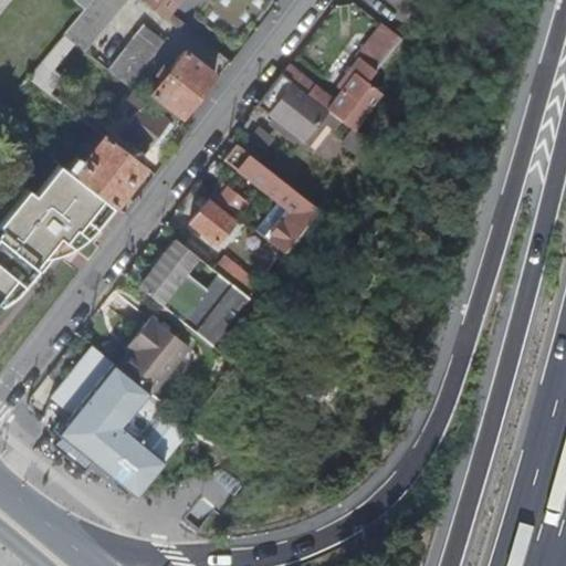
[(129,0),(94,0),(86,10),(65,35),(87,53),(129,0)]
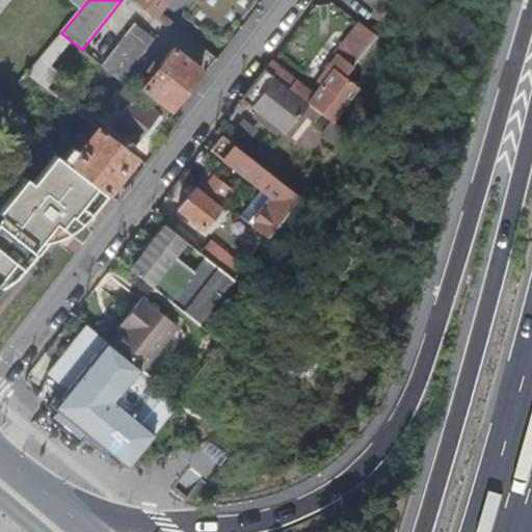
[(88,0),(69,0),(81,9),(88,0)]
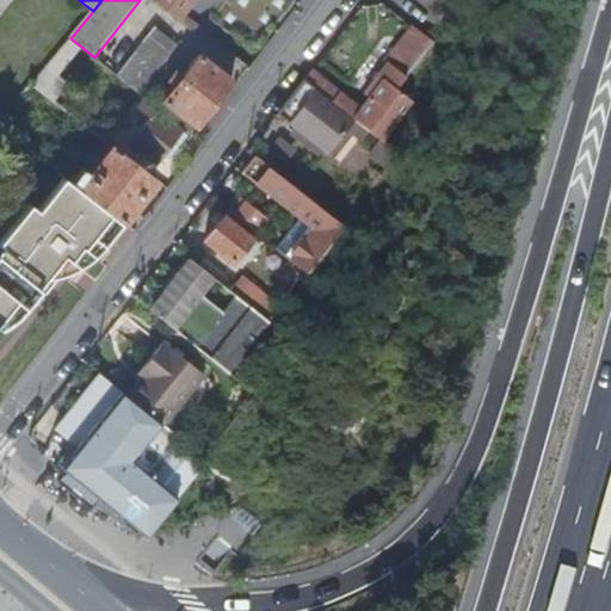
[(154,0),(179,20),(195,0),(154,0)]
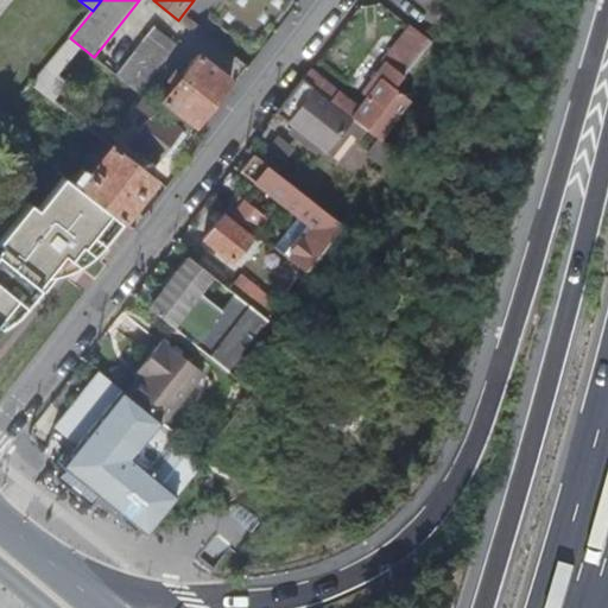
[(211,20),(259,57),(303,0),(194,0),(178,20),(190,31),(201,33),(211,20)]
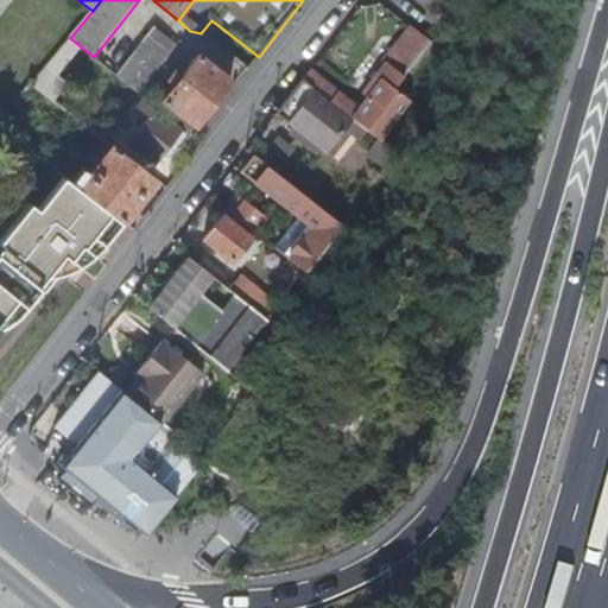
[(156,29),(118,76),(139,93),(177,46),(156,29)]
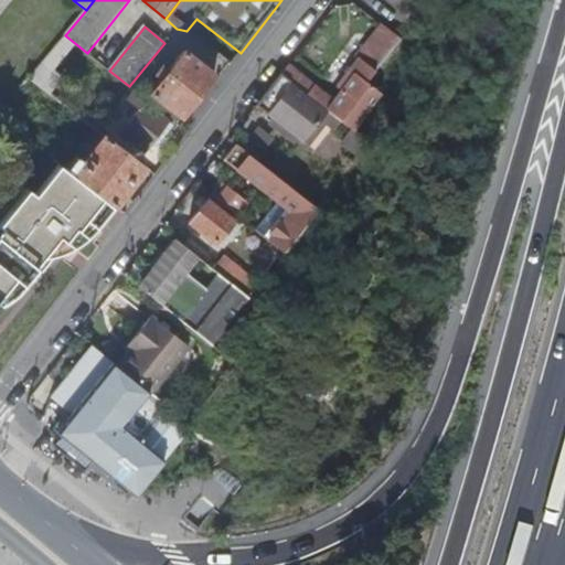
[(374,46),(390,57),(395,50),(376,34),(356,60),(359,62),(361,60),(362,62),(374,46)]
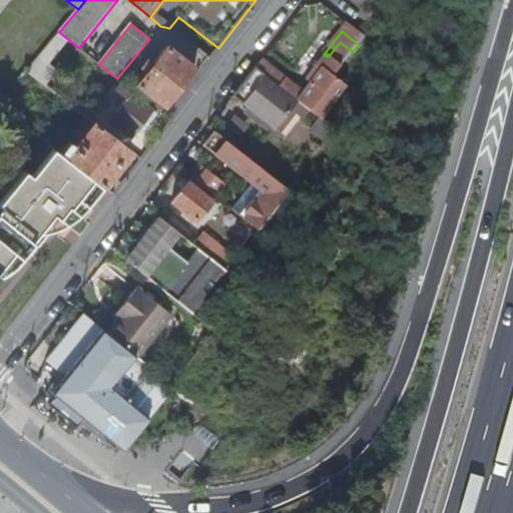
[(255,69),(298,102),(316,116),(322,120),(347,88),(334,77),(354,52),(340,42),(329,56),(328,54),(326,56),(306,82),(311,85),(303,95),(261,63),(255,69)]
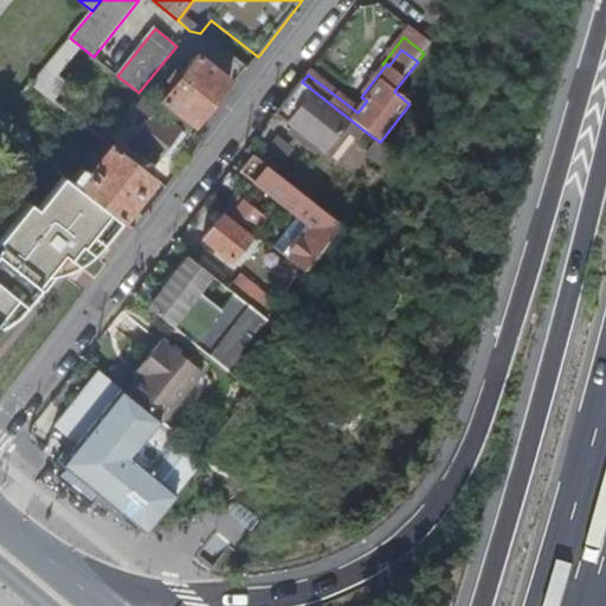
[(175,88),(163,103),(194,127),(230,82),(199,57),(184,78),(178,73),(169,83),(175,88)]
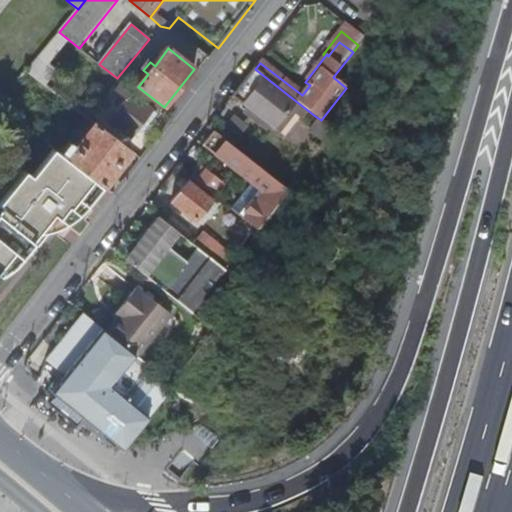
[(27,71),(40,82),(46,86),(59,71),(40,56),(27,71)]
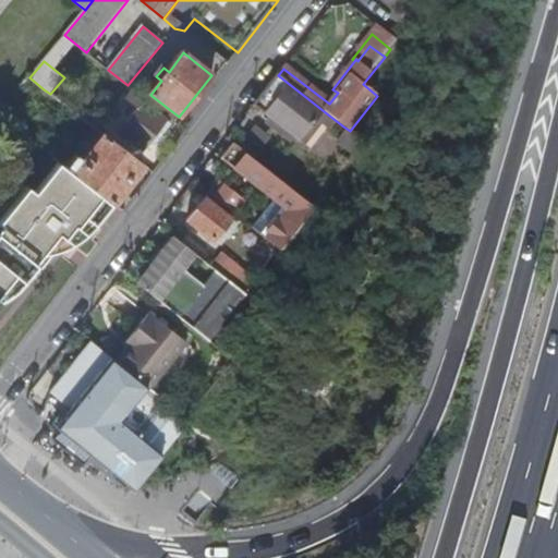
[(324,111),(278,75),(255,106),(300,141),(306,132),(311,136),(315,130),(311,126),(324,111)]
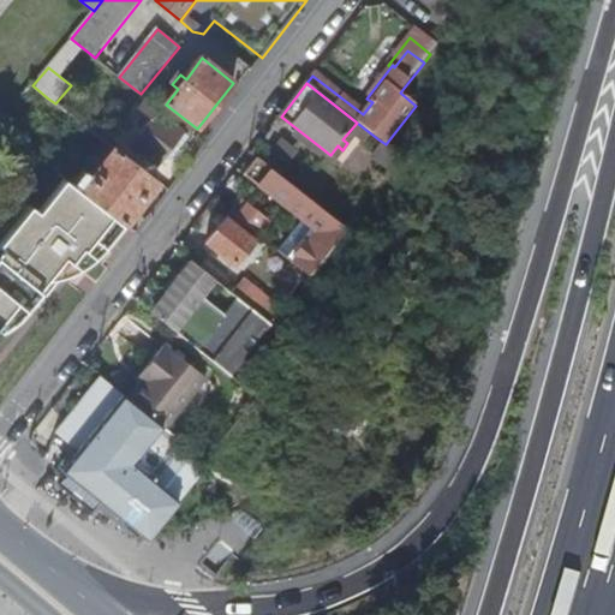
[(48,99),(33,85),(21,101),(36,114),(48,99)]
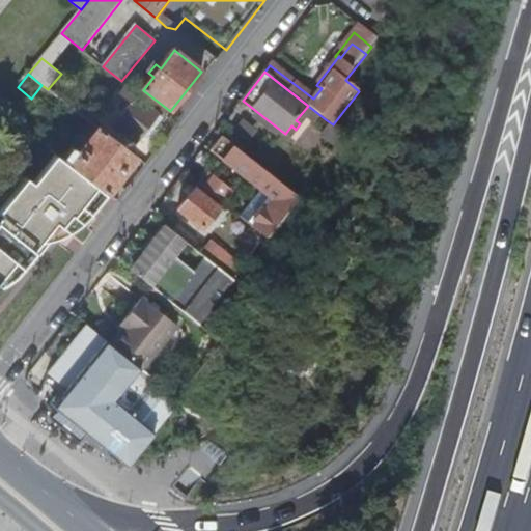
[(136,98),(139,94),(128,85),(120,94),(132,104),(113,126),(136,144),(139,141),(159,116),(136,98)]
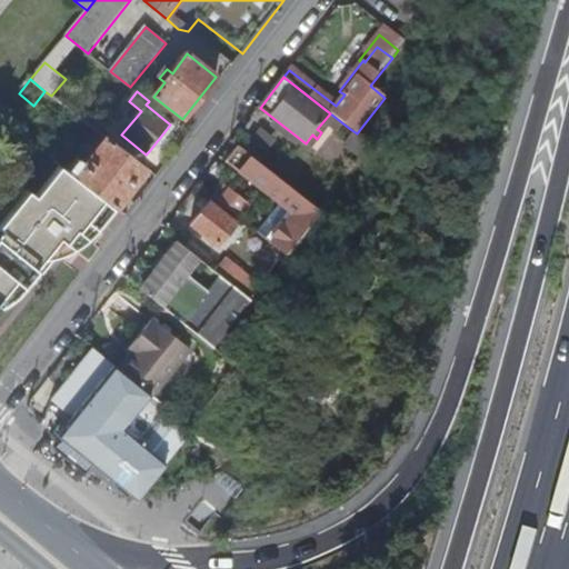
[(88,101),(77,116),(102,136),(113,122),(88,101)]
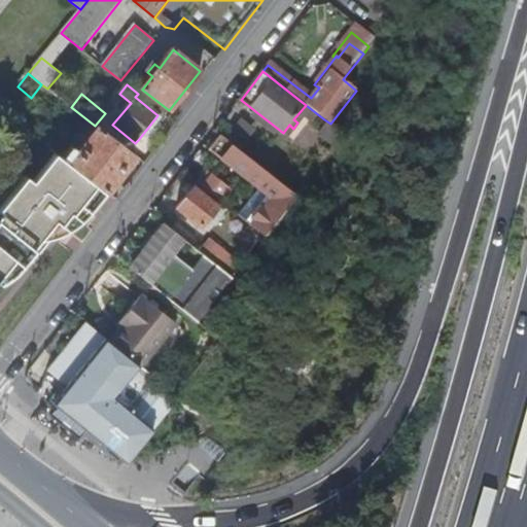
[(161,118),(157,115),(138,140),(141,143),(161,118)]
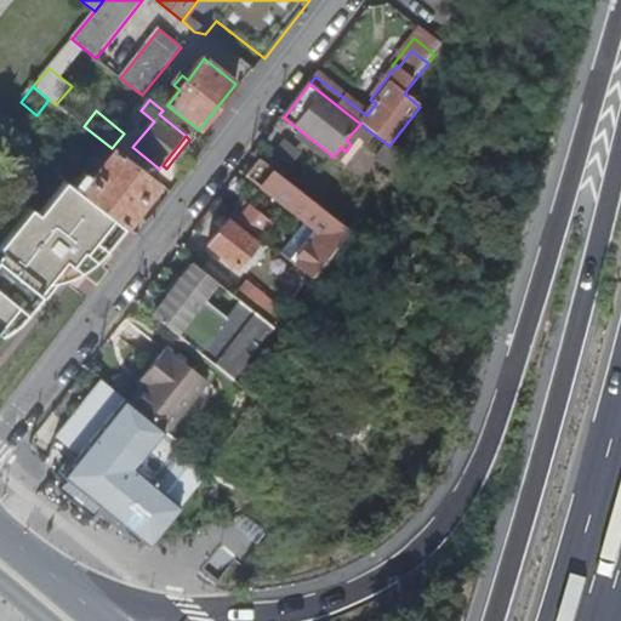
[(286,167),(298,152),(280,138),(269,153),(286,167)]
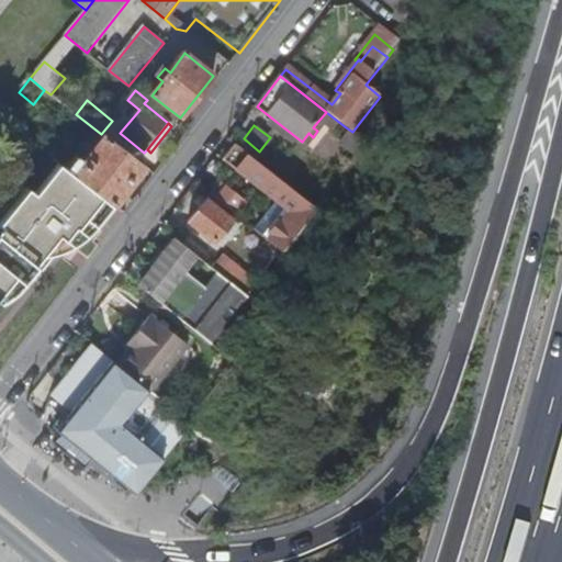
[(353,159),(366,144),(352,132),(346,127),(340,133),(346,137),(338,147),(353,159)]
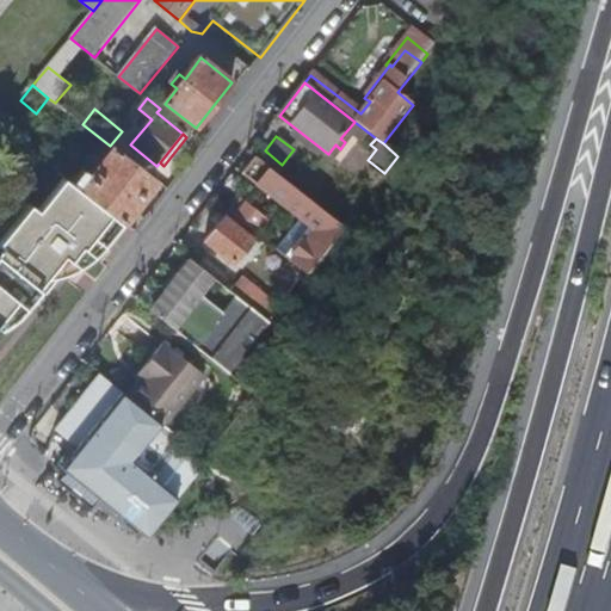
[(84,171),(72,185),(122,224),(155,181),(113,149),(91,177),(84,171)]
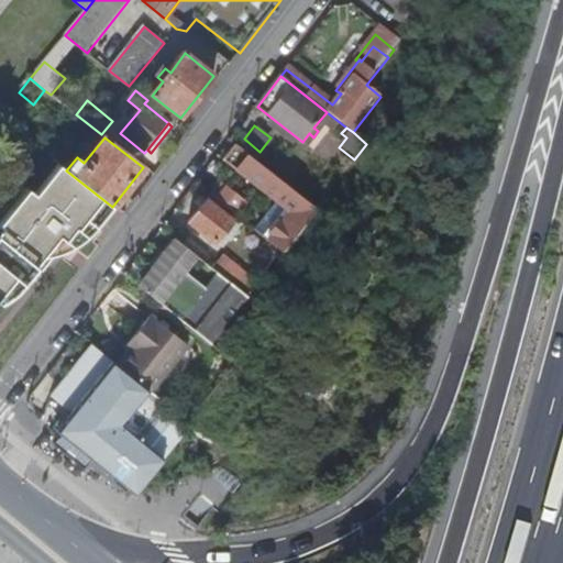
[(269,243),(283,254),(316,210),(236,146),(225,161),(291,214),(269,243)]
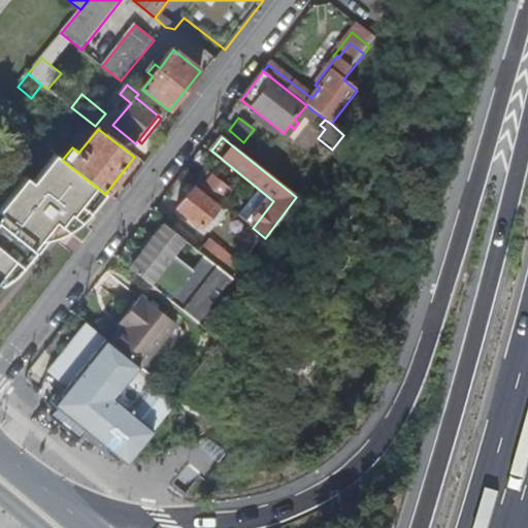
[(0,277),(8,267),(13,261),(21,267),(33,252),(47,234),(43,230),(52,220),(62,228),(71,217),(75,220),(83,210),(89,216),(105,194),(62,160),(57,156),(33,185),(27,179),(0,212),(0,213),(3,216),(0,219),(0,277)]
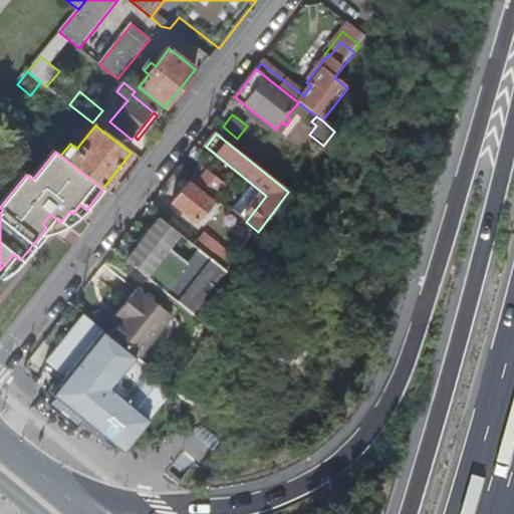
[(197,223),(216,198),(194,181),(190,186),(188,185),(173,204),(197,223)]
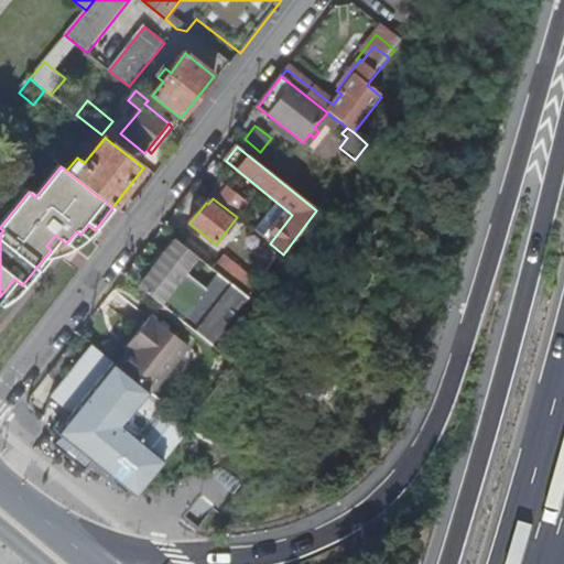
[(176,240),(140,288),(161,305),(198,257),(176,240)]
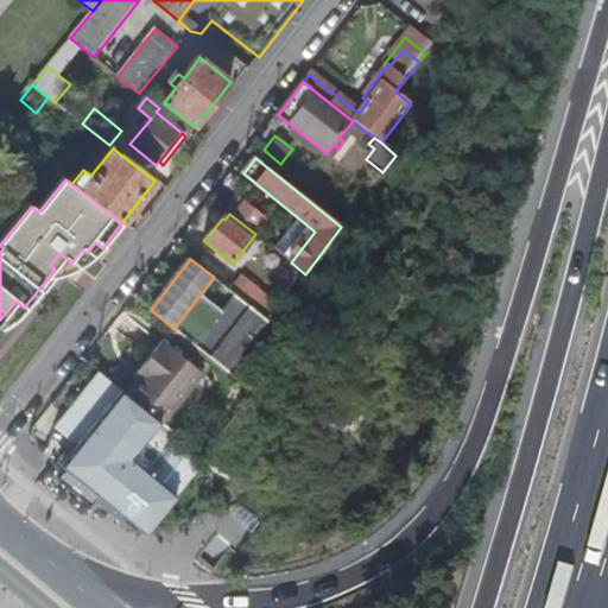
[(260,309),(270,295),(238,273),(228,287),(260,309)]
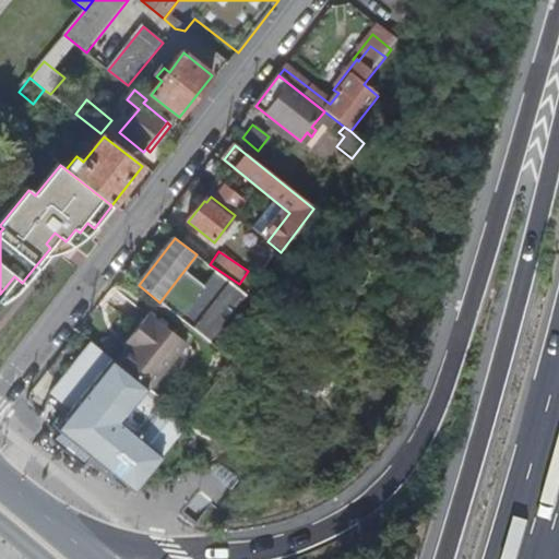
[(35,266),(22,283),(25,285),(38,269),(35,266)]
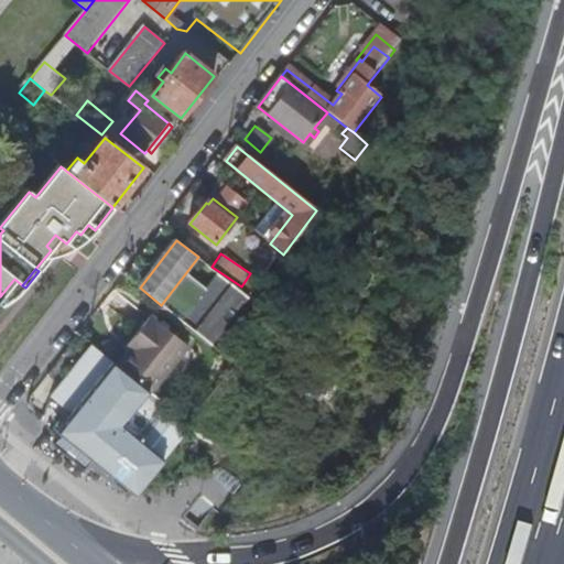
[(0,303),(13,288),(9,285),(0,296),(0,303)]
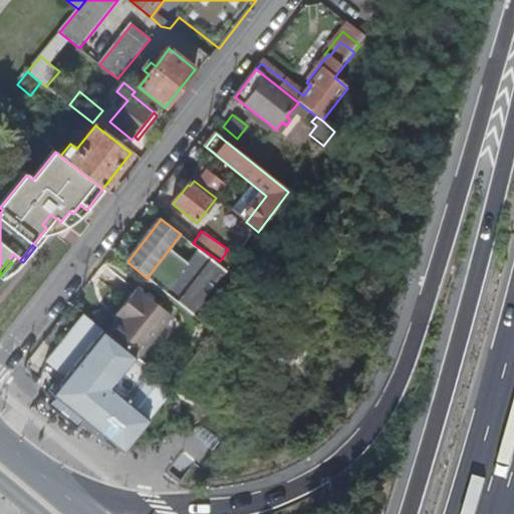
[(120,319),(107,334),(138,358),(172,316),(138,289),(124,305),(129,308),(120,319)]
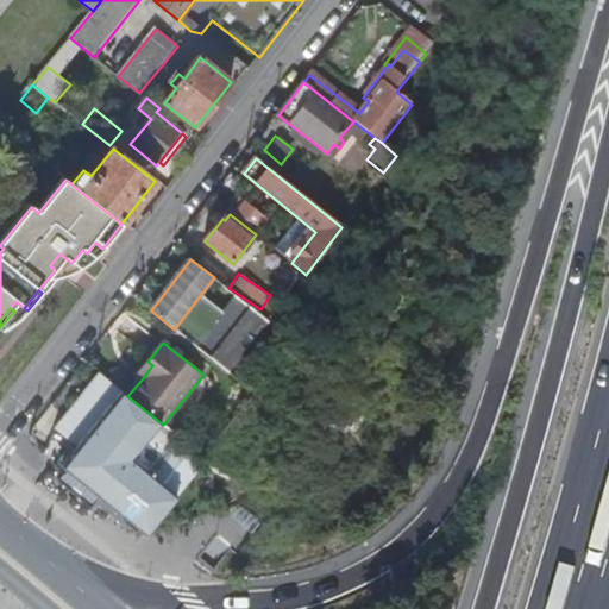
[(138,375),(143,378),(152,365),(148,362),(138,375)]
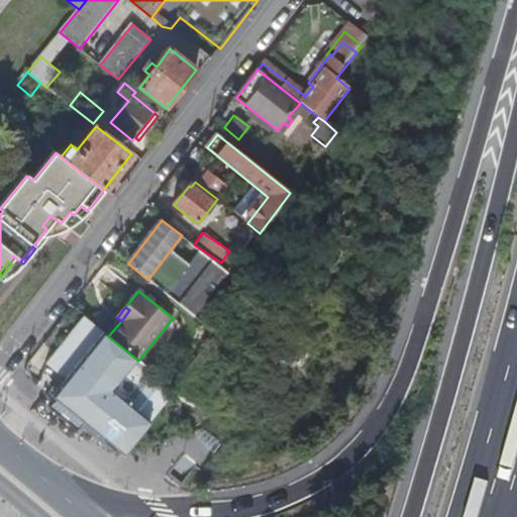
[(58,402),(124,455),(150,422),(112,393),(132,368),(106,346),(102,352),(95,348),(71,379),(74,382),(58,402)]
